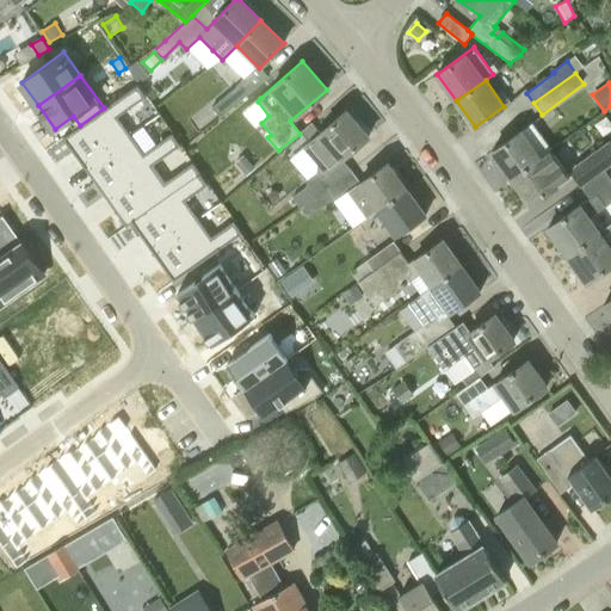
[(146,97),(137,85),(63,139),(75,154),(76,153),(86,167),(130,135),(117,117),(146,97)]
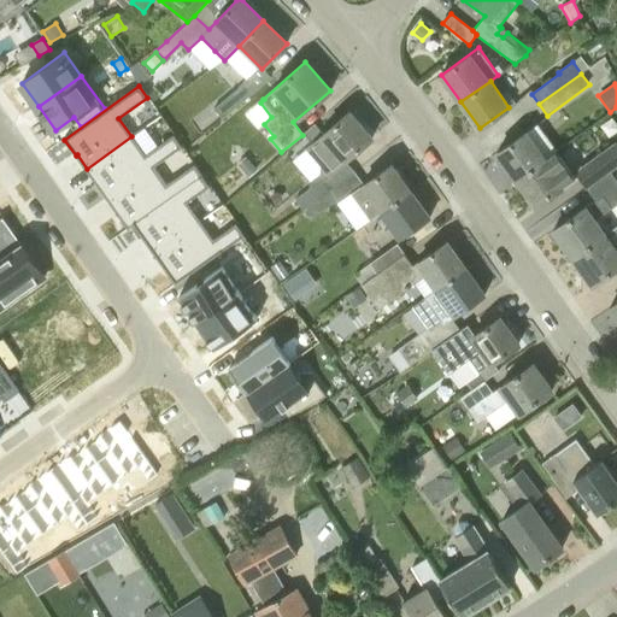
[(248,98),(240,88),(213,110),(222,119),(248,98)]
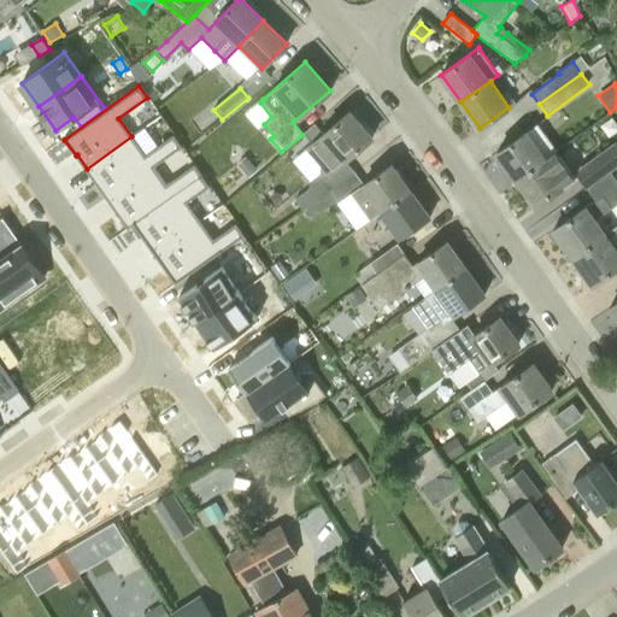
[(372,139),(350,112),(323,135),(316,125),(305,134),(313,144),(311,146),(329,166),(313,180),(310,182),(310,189),(297,199),(304,211),(354,172),(346,160),(372,139)]
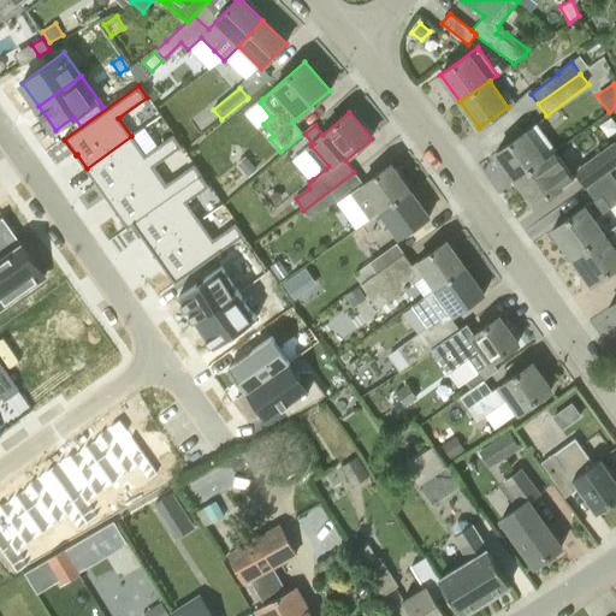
[(516,179),(555,150),(537,123),(497,152),(516,179)]
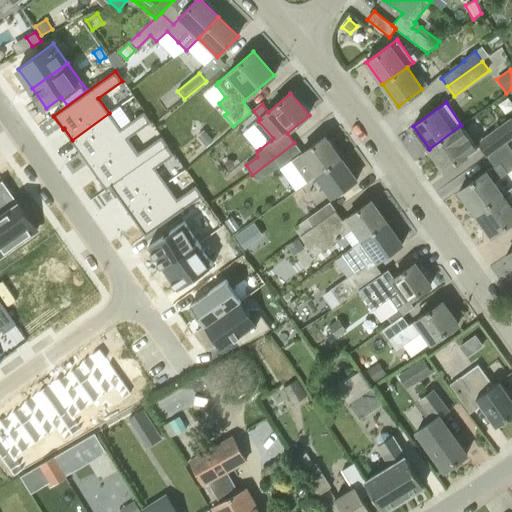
[(127,139),(151,122),(144,112),(120,129),(109,113),(72,140),(81,151),(79,152),(89,166),(90,165),(127,139)]
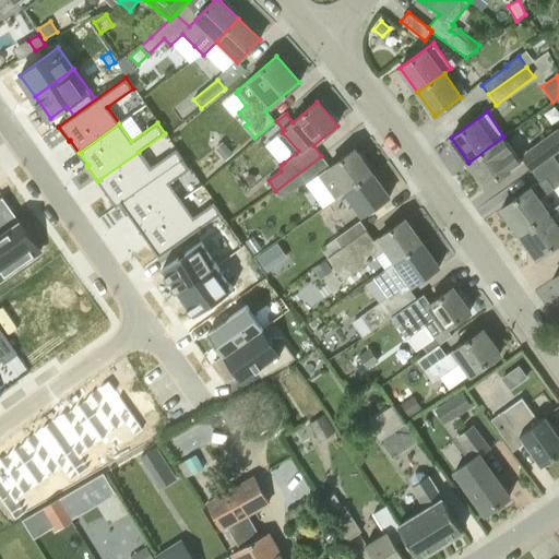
[(558,150),(558,130),(558,131),(558,138),(525,163),(531,170),(551,155),(558,150)]
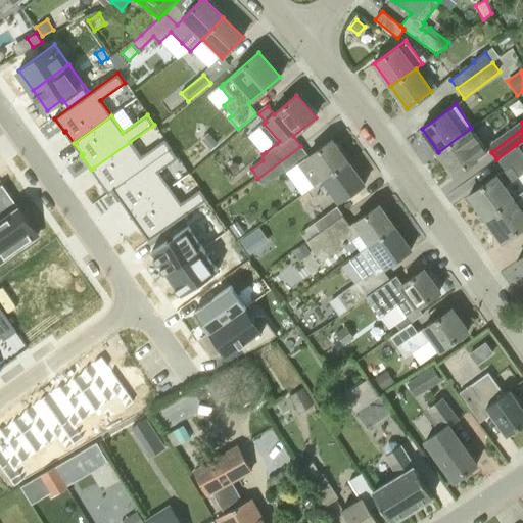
[(487,151),(471,128),(438,152),(455,175),(487,151)]
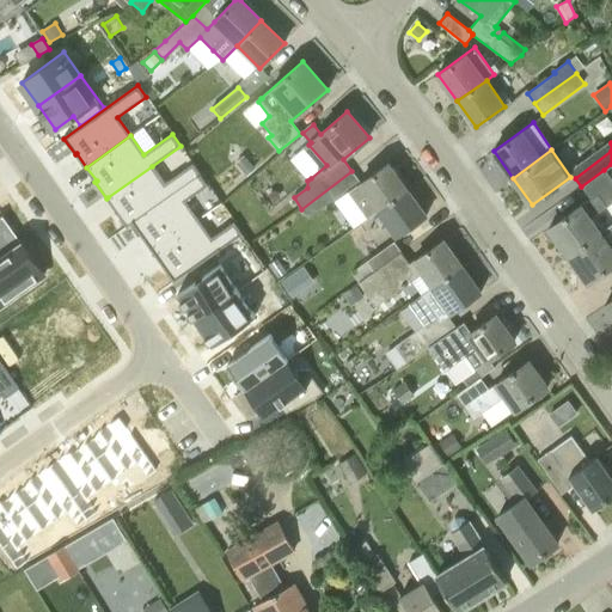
[(244,155),(237,163),(248,175),(255,167),(244,155)]
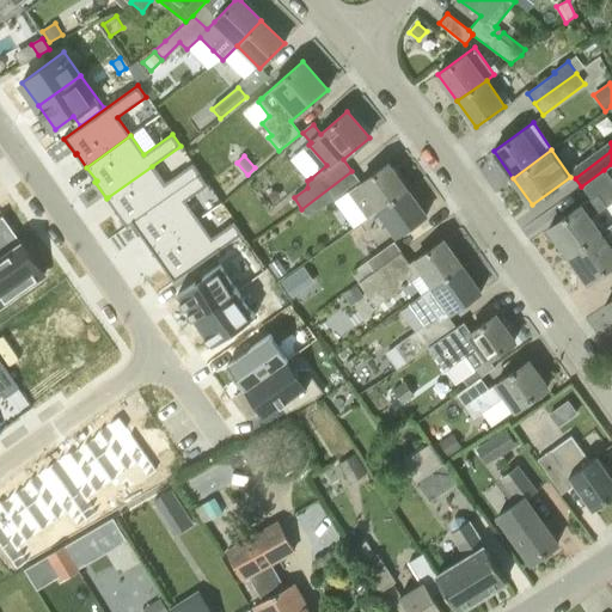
[(361,183),(352,171),(301,209),(307,219),(348,191),(367,219),(379,210),(379,209),(407,190),(387,163),(361,183)]
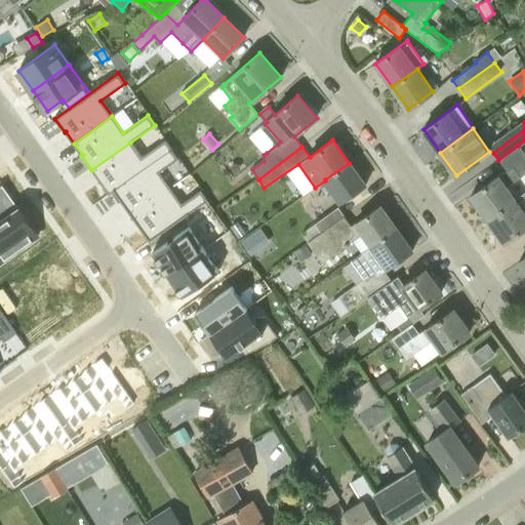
[(115,192),(173,151),(166,140),(142,158),(130,143),(92,169),(102,180),(99,183),(110,196),(115,192)]
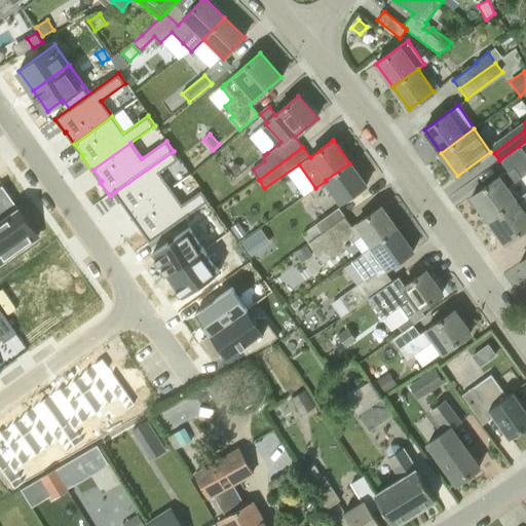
[(488,220),(515,201),(506,189),(525,175),(525,156),(519,146),(499,160),(509,172),(472,196),(488,220)]
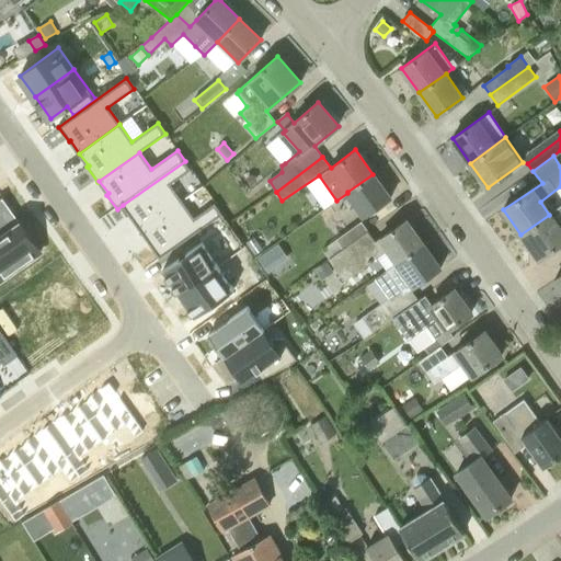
[(185,161),(123,205),(134,220),(135,219),(145,232),(184,203),(172,186),(193,172),(185,161)]
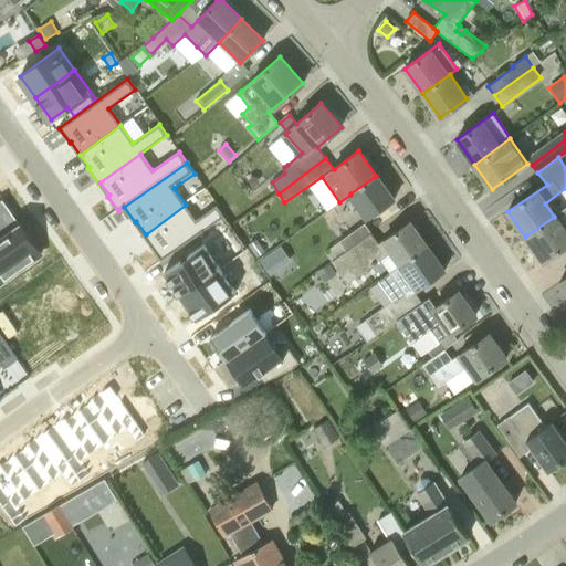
[(394,200),(376,176),(350,194),(350,195),(369,219),(394,200)]
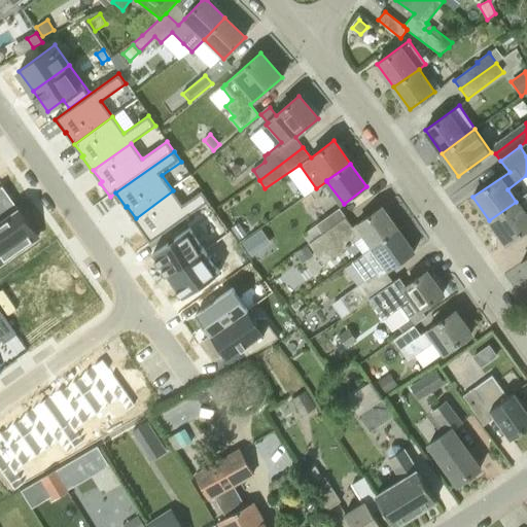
[(142,231),(152,245),(210,204),(204,194),(184,207),(173,190),(136,218),(144,230),(142,231)]
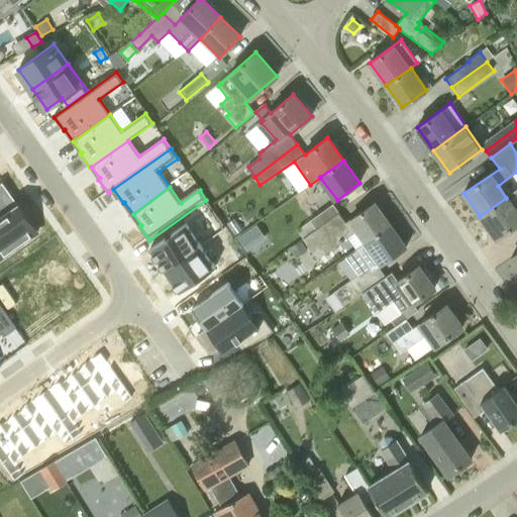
[(506,198),(480,216),(497,239),(516,224),(516,190),(506,198)]
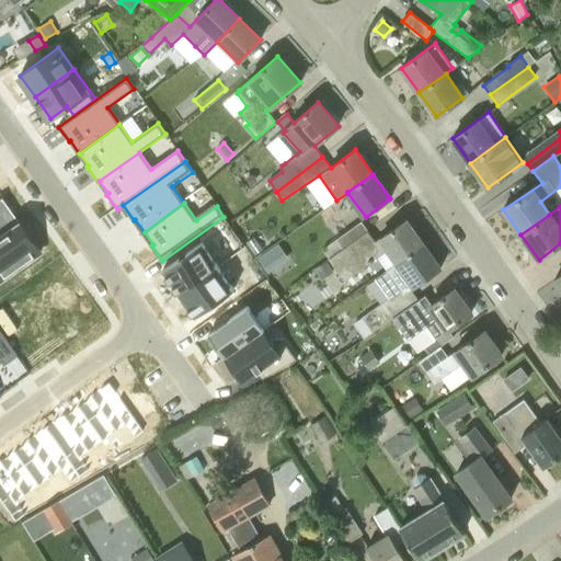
[(0,279),(41,252),(21,224),(13,228),(4,215),(6,214),(4,213),(0,215),(0,279)]
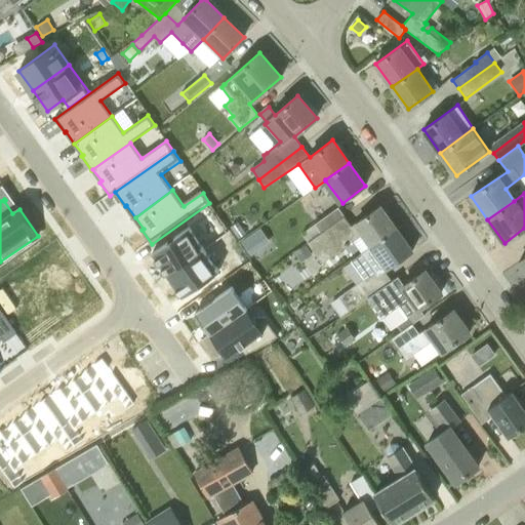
[(396,229),(379,205),(357,223),(359,226),(358,227),(355,223),(352,225),(345,215),(321,234),(308,242),(322,264),(365,233),(373,245),(396,229)]
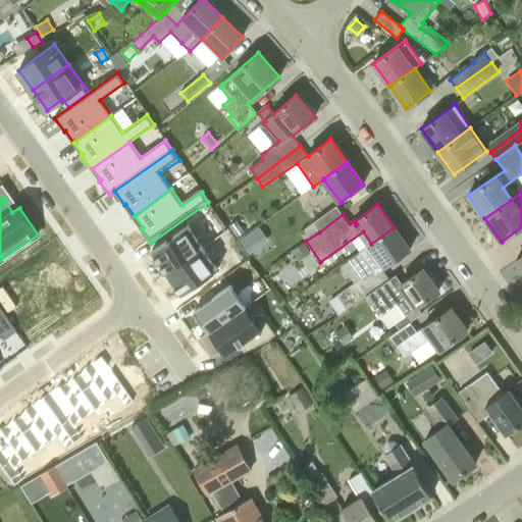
[(319,232),(343,214),(336,206),(313,222),(319,232)]
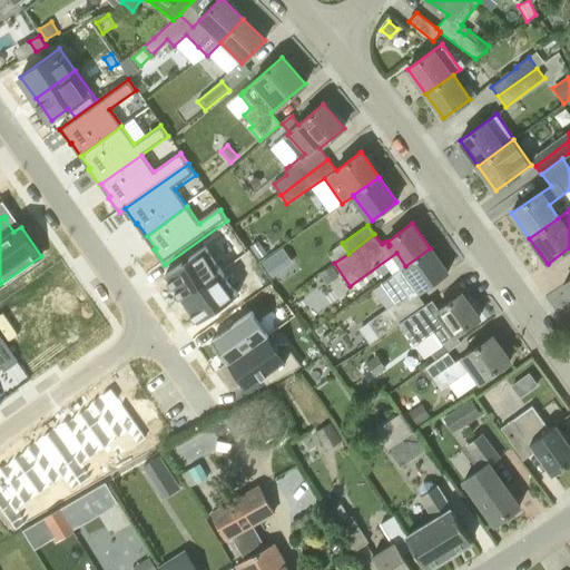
[(168,272),(185,295),(225,267),(204,237),(185,251),(189,257),(168,272)]
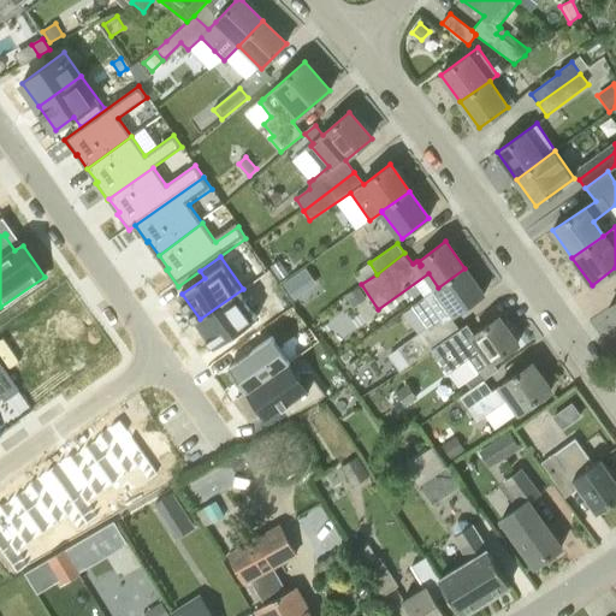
[(283,260),(273,267),(282,279),(292,272),(283,260)]
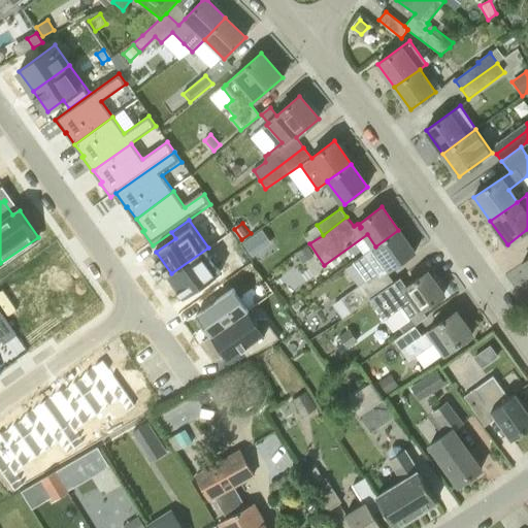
[(369,299),(393,283),(387,273),(392,269),(415,253),(398,230),(375,246),(363,255),(376,273),(340,299),(350,312),(369,300),(369,299)]
